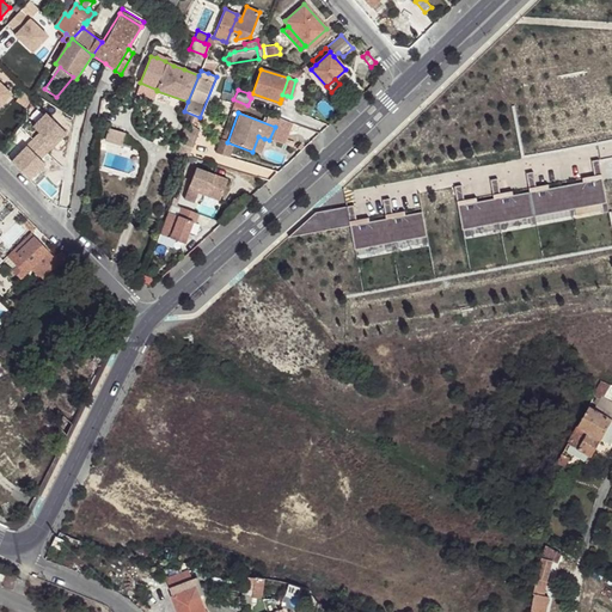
[(34,140),(47,153),(67,134),(47,114),(34,127),(40,133),(34,140)]
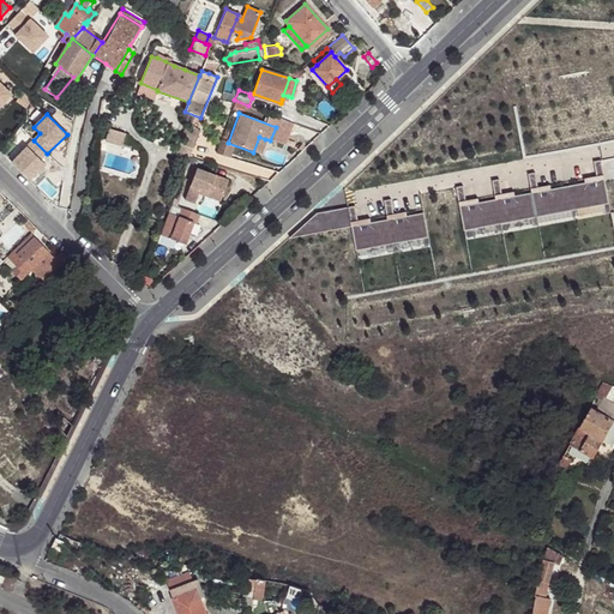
[(200,131),(190,124),(181,145),(193,150),(200,131)]
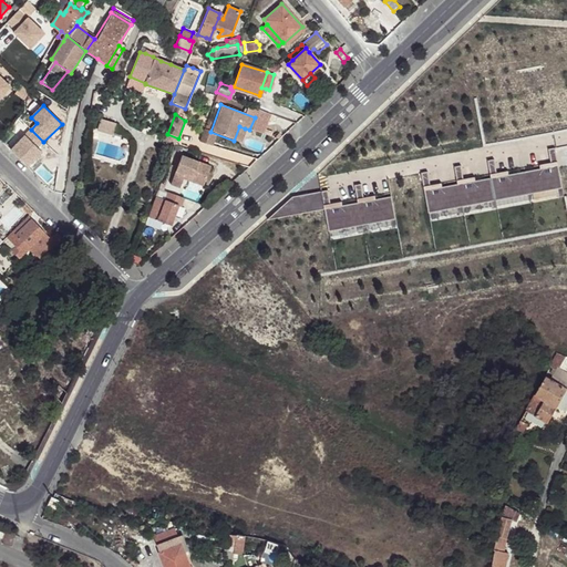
[(100,120),(96,130),(112,134),(115,124),(100,120)]
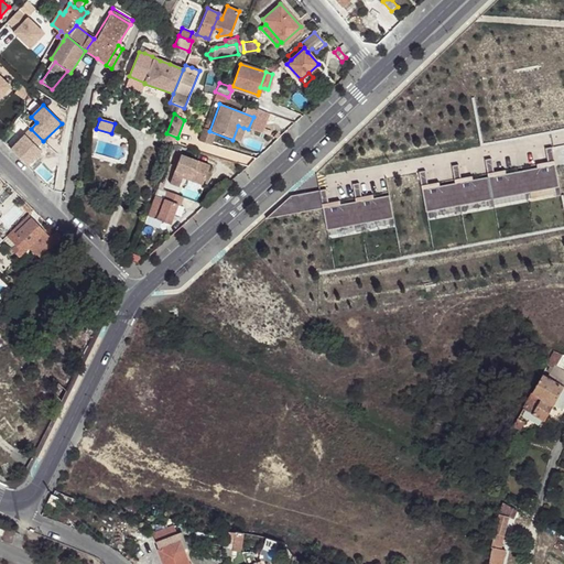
[(243,128),(238,126),(232,140),(238,142),(243,128)]
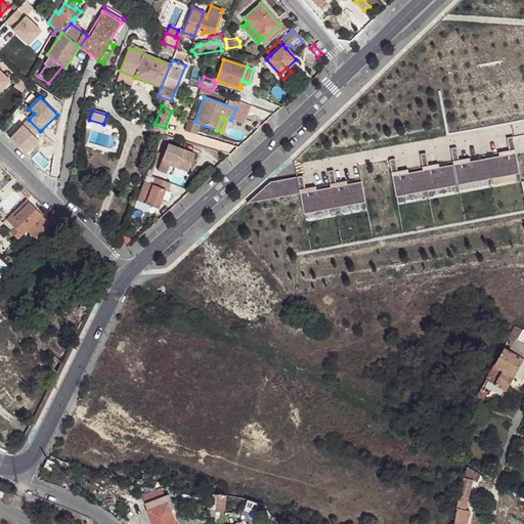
[(40,131),(29,120),(9,139),(25,155),(39,140),(35,137),(40,131)]
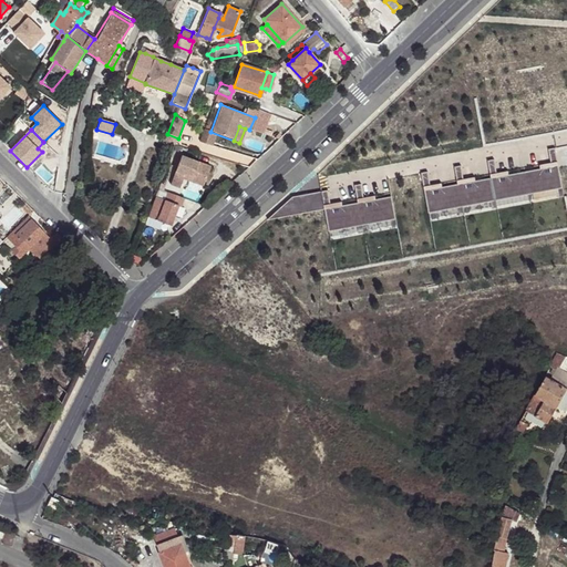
[(209,132),(203,130),(198,141),(212,144),(215,135),(208,133),(209,132)]
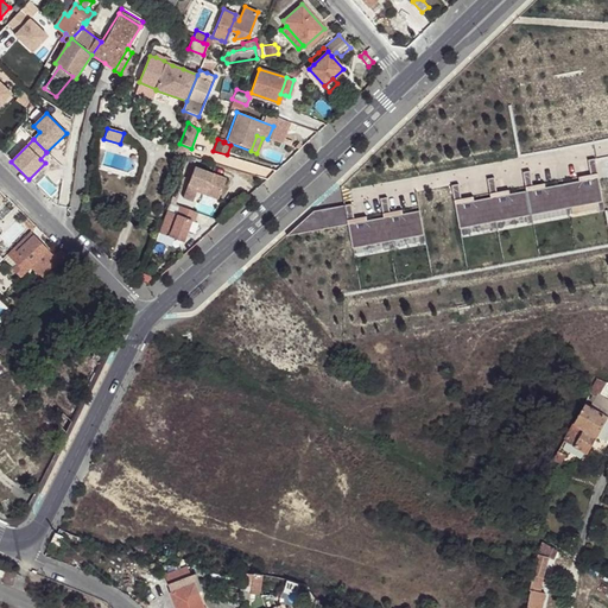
[(179,144),(176,153),(188,157),(189,154),(191,149),(179,144)]
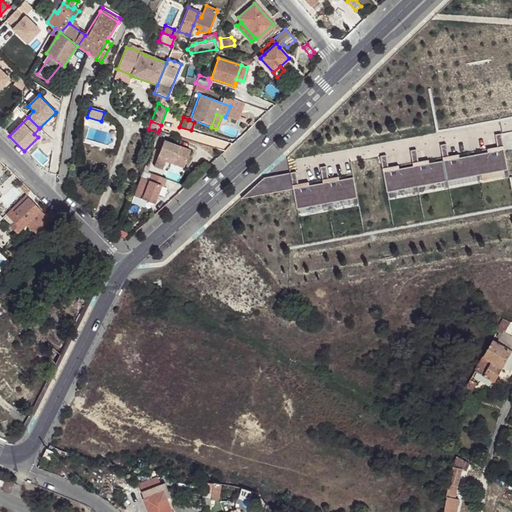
[(390,156),(384,157),(391,193),(511,170),(505,135),(499,136),(501,148),(502,151),(492,153),(463,158),(453,160),(452,157),(450,145),(444,146),(447,161),(433,164),(423,166),(422,163),(420,151),(414,152),(417,167),(403,170),(393,172),(392,168),(390,156)]
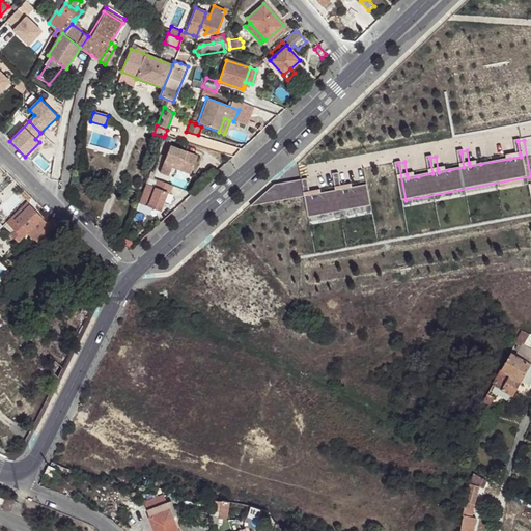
[(179,165),(178,169),(190,173),(197,155),(170,145),(160,172),(168,175),(172,166),(173,163),(179,165)]
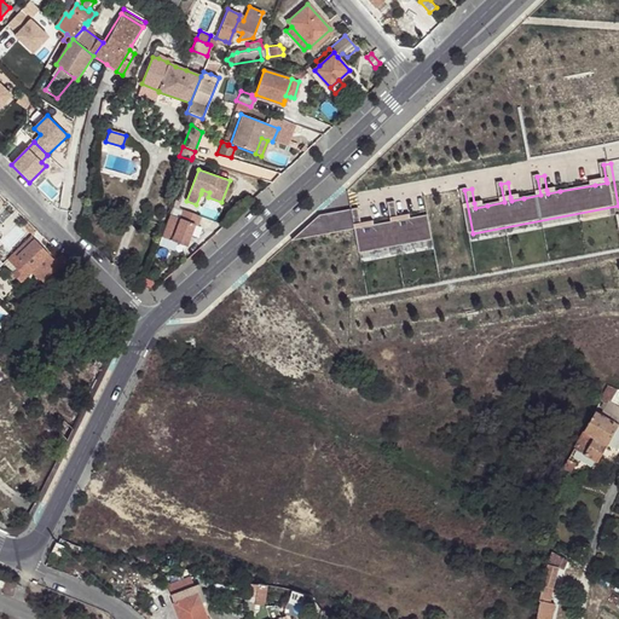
[(346,215),(324,217),(325,223),(329,221),(331,233),(359,229),(364,254),(437,241),(433,217),(415,219),(403,221),(401,218),(399,203),(392,204),(395,223),(379,225),(366,227),(365,224),(364,214),(356,215),(356,217),(352,218),(352,219),(347,220),(346,215)]
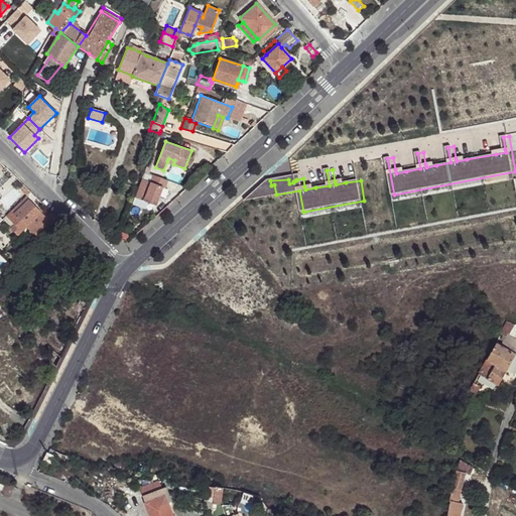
[(168,179),(144,171),(135,198),(156,206),(163,187),(165,187),(168,179)]
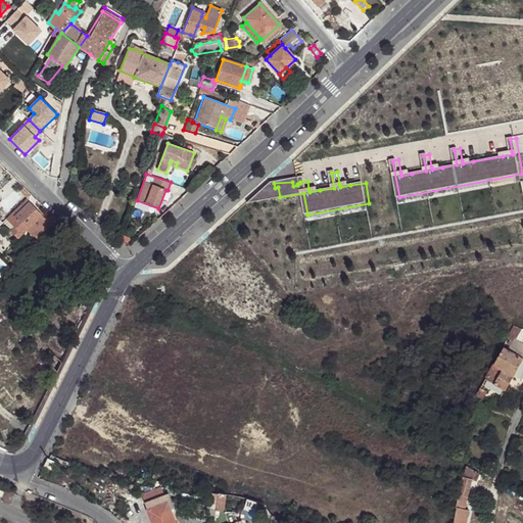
[(522,182),(522,177),(522,174),(399,197),(401,205),(522,182)]
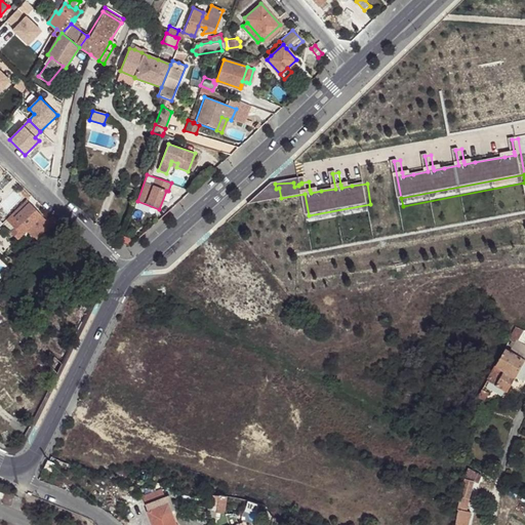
[(299,179),(275,184),(293,183),(294,187),(298,186),(298,185),(301,184),(301,183),(309,182),(308,177),(299,179)]
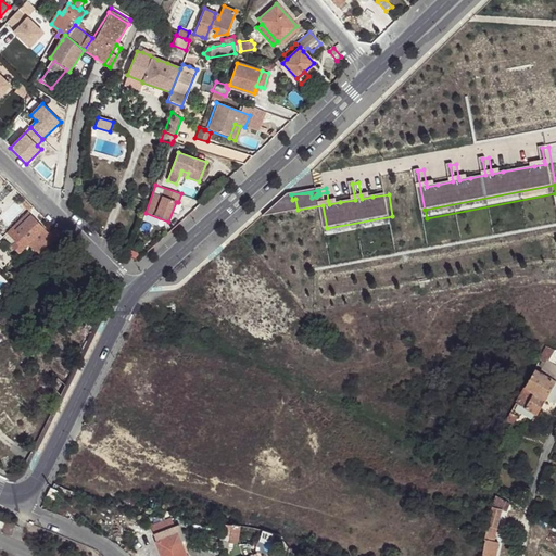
[(292,200),(291,194),(275,209),(275,214),(298,210),(295,199),(292,200)]
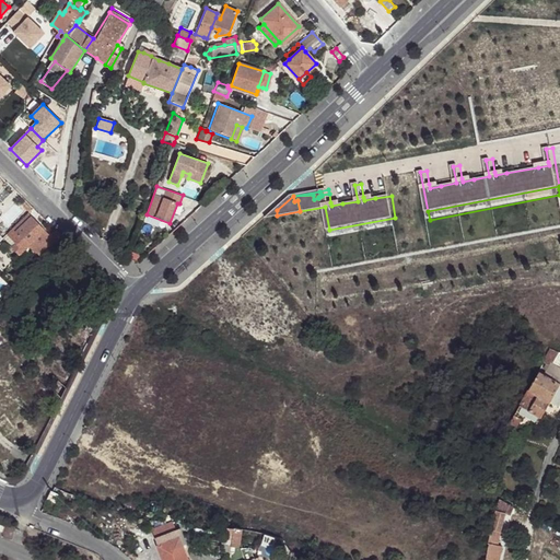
[(32,217),(30,213),(15,226),(18,230),(32,217)]
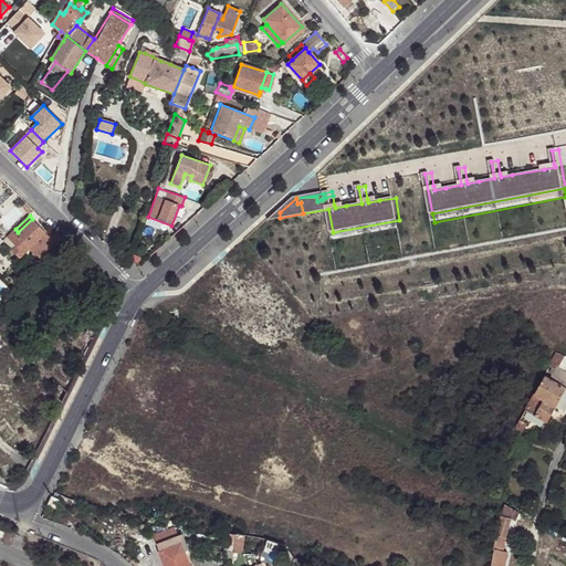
[(62,239),(54,230),(49,237),(48,238),(43,233),(44,232),(32,219),(18,232),(17,233),(29,247),(37,253),(41,249),(46,255),(62,239)]
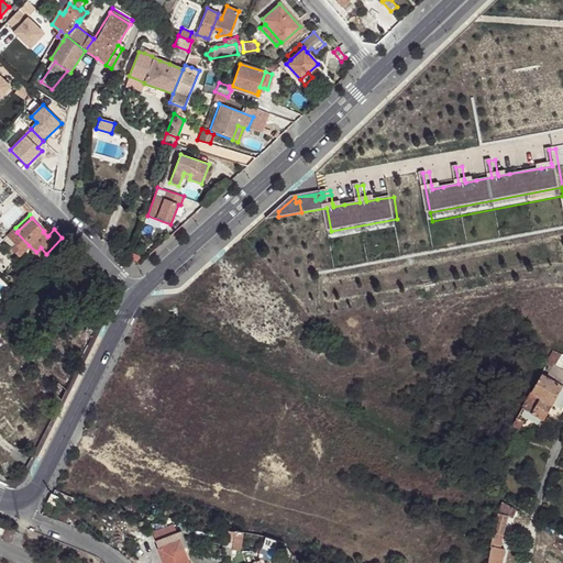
[(397,219),(331,231),(332,240),(399,228),(397,219)]
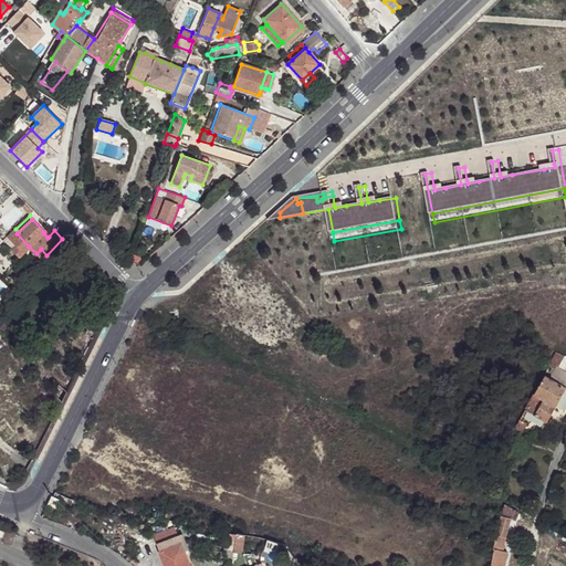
[(18,232),(16,229),(8,237),(11,239),(17,233),(18,232)]
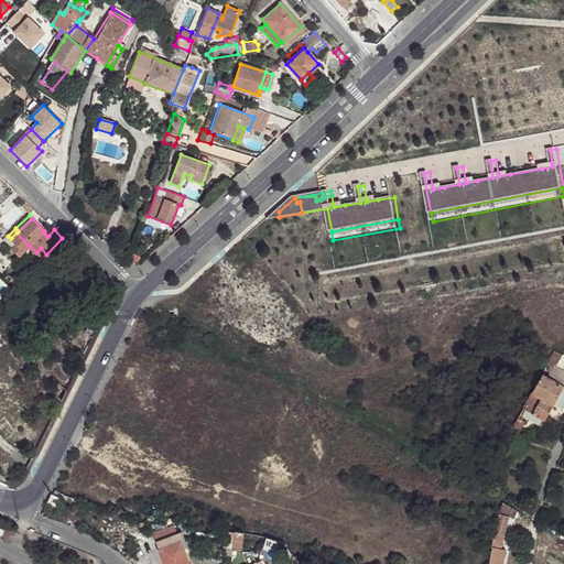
[(17,232),(11,238),(23,251),(29,246),(17,232)]
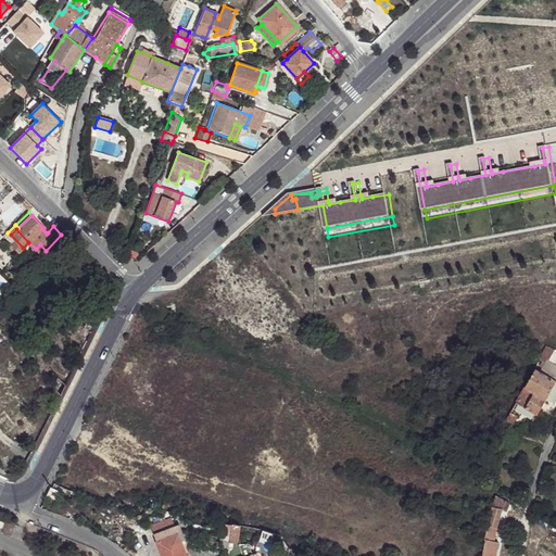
[(10,276),(15,281),(16,281),(29,267),(24,261),(10,276)]
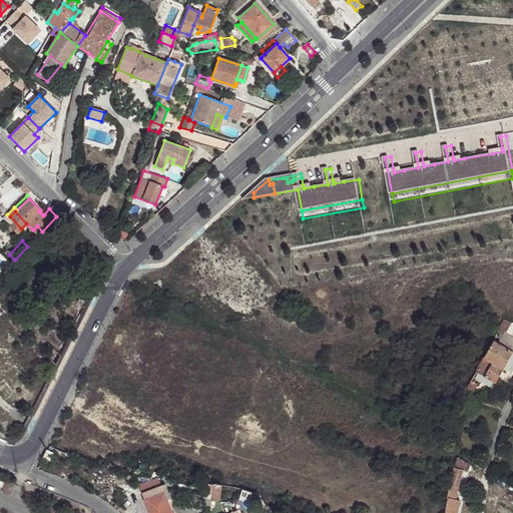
[(8,267),(11,264),(7,260),(1,266),(3,268),(2,269),(4,271),(6,269),(8,267)]
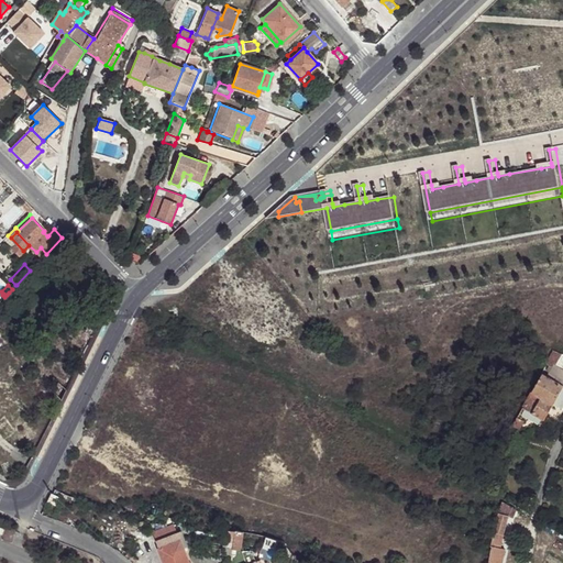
[(19,290),(14,286),(12,289),(9,293),(13,297),(19,290)]
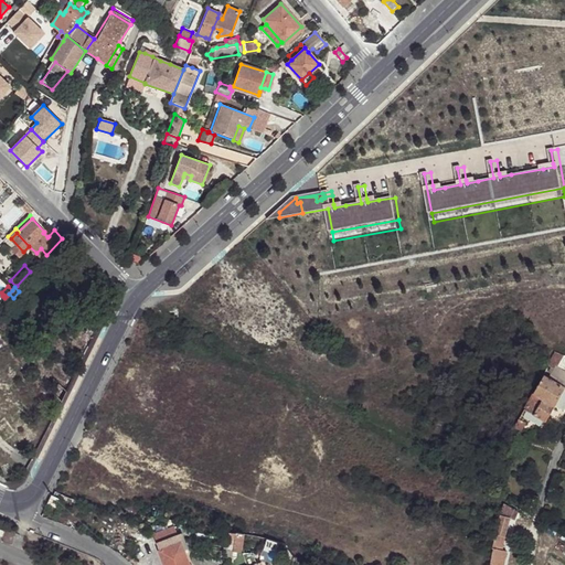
[(560,368),(564,354),(564,353),(555,351),(547,365),(553,368),(552,371),(555,372),(558,366),(560,368)]
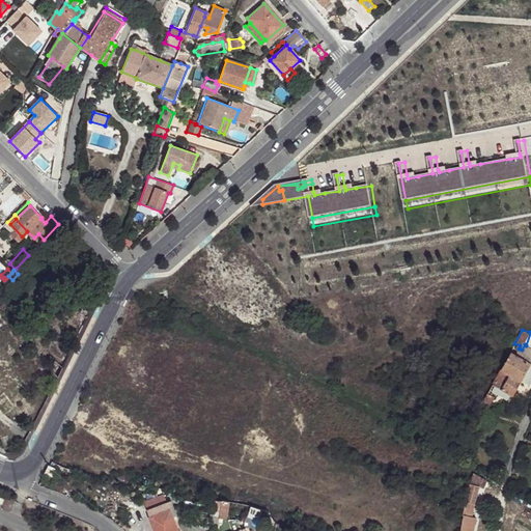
[(530,364),(530,347),(526,345),(525,344),(522,350),(518,357),(530,364)]
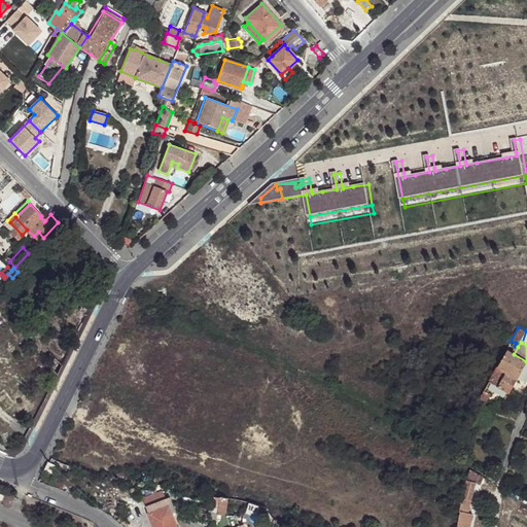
[(508,351),(489,383),(510,394),(519,381),(526,364),(526,361),(514,354),(508,351)]
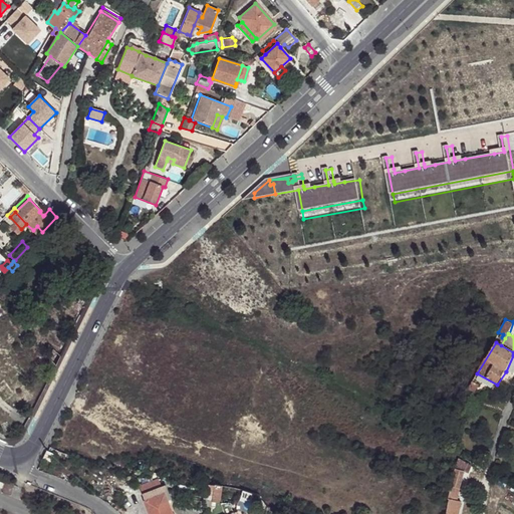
[(478,387),(472,382),(469,390),(475,393),(478,387)]
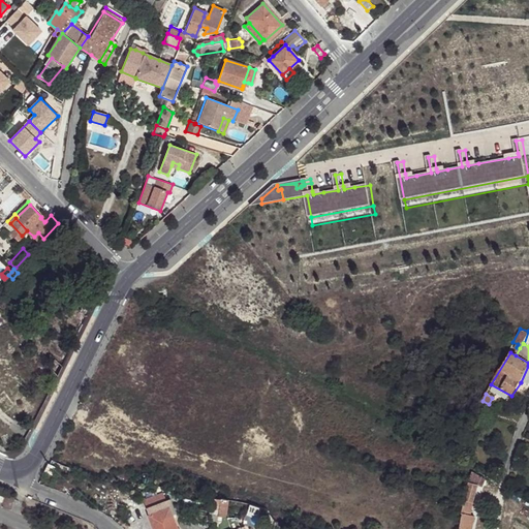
[(57,467),(51,465),(50,464),(45,472),(54,475),(57,467)]
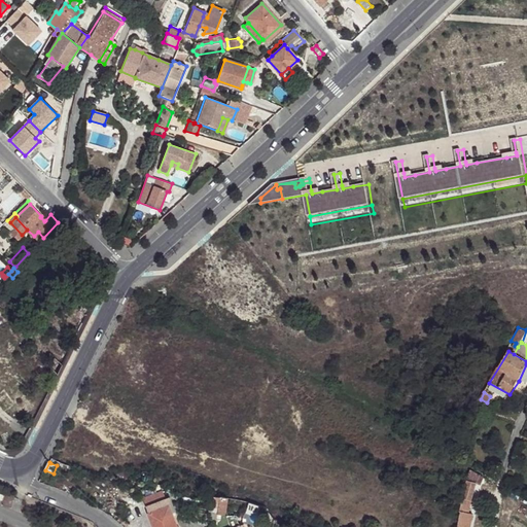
[(460,511),(457,526),(468,526),(471,514),(467,513),(476,484),(480,485),(482,477),(469,471),(461,498),(459,511),(460,511)]
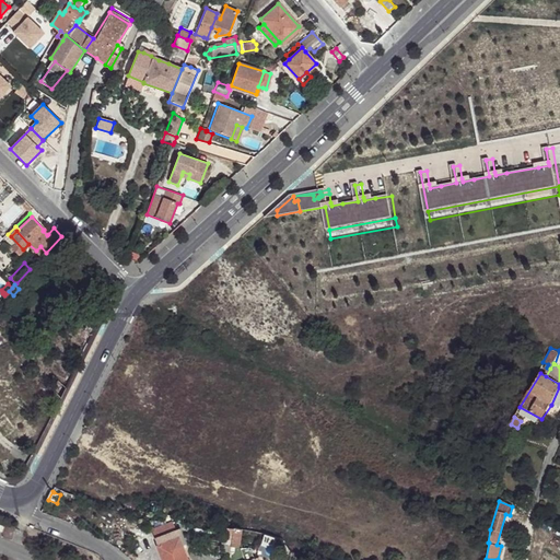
[(153,538),(155,545),(177,536),(181,544),(184,543),(178,528),(153,538)]
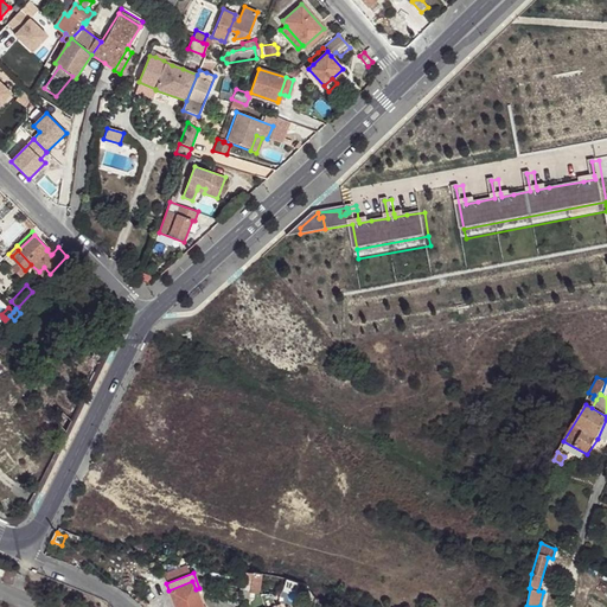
[(259,596),(260,577),(251,576),(249,595),(259,596)]
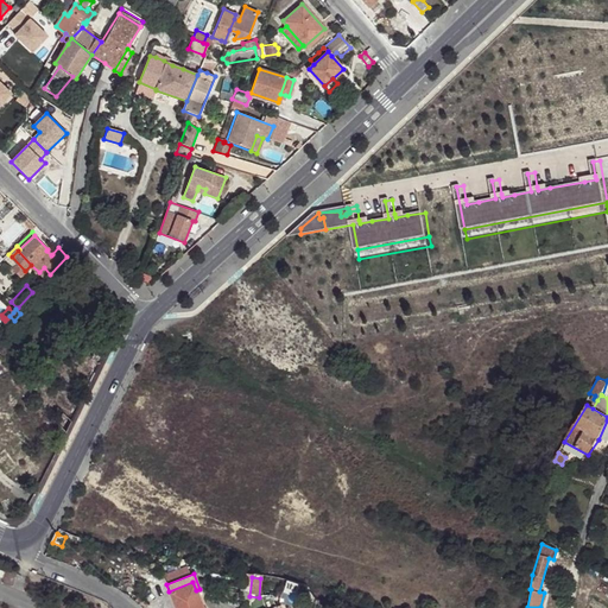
[(202,607),(196,590),(192,582),(169,591),(175,607),(202,607)]
